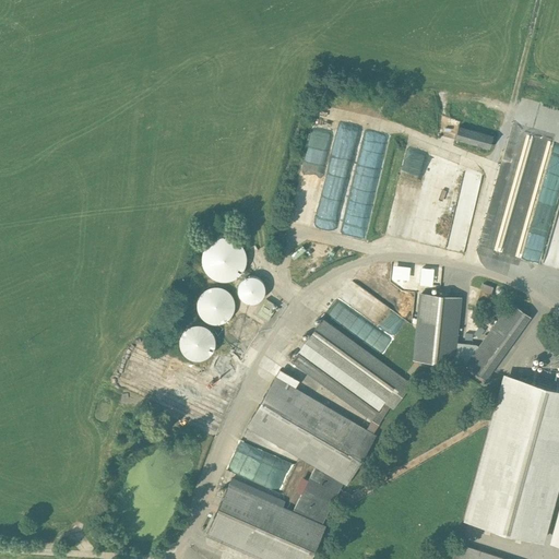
[(492,135),(460,127),(456,138),(490,146),(492,135)]
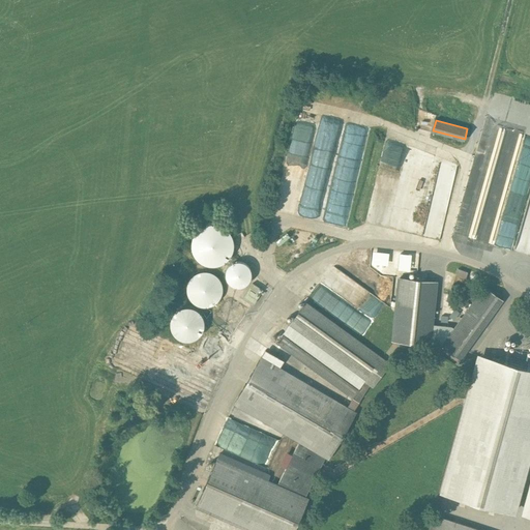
[(496,129),(483,160),(495,165),(507,135),(496,129)]
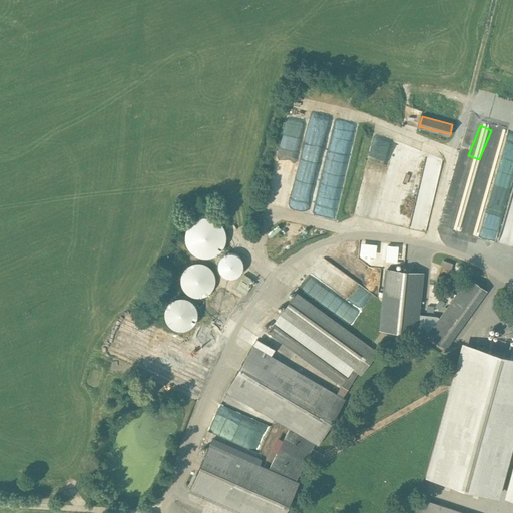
[(217,253),(222,248),(225,243),(226,236),(224,229),(221,223),(215,219),(208,216),(201,216),(195,219),(189,224),(186,230),(185,237),(186,243),(189,249),(193,253),(199,257),(205,258),(212,257),(217,253)]
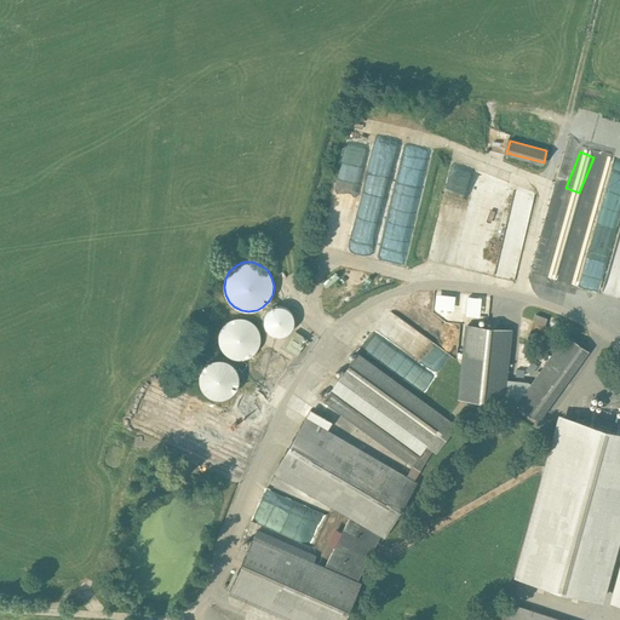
[(291,331),(293,326),(294,321),(293,316),(291,311),(288,309),(283,306),(279,305),(274,306),(270,309),(267,313),(264,316),(264,321),(264,326),(268,331),(271,334),(276,336),(282,336),(287,334),(291,331)]
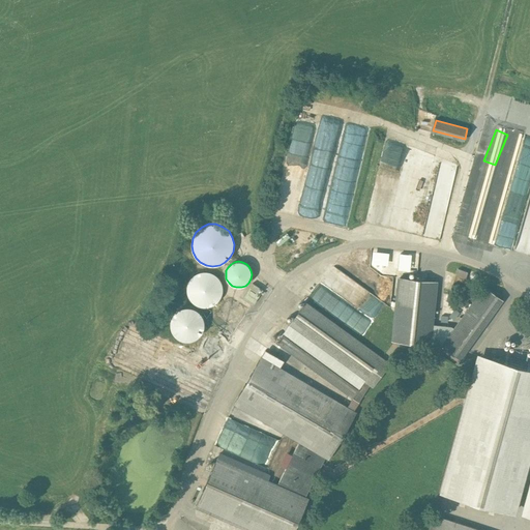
[(468,272),(458,269),(455,274),(466,278),(468,272)]
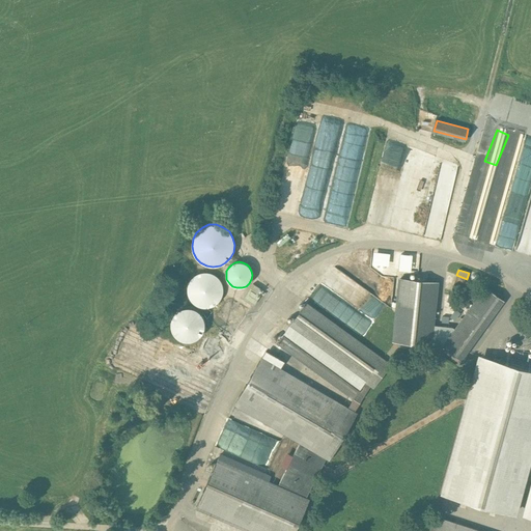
[(219,302),(222,296),(223,289),(222,284),(220,279),(216,276),(211,273),(205,272),(199,273),(195,276),(191,280),(188,284),(188,290),(189,297),(192,302),(196,306),(202,308),(208,307),(214,305),(219,302)]
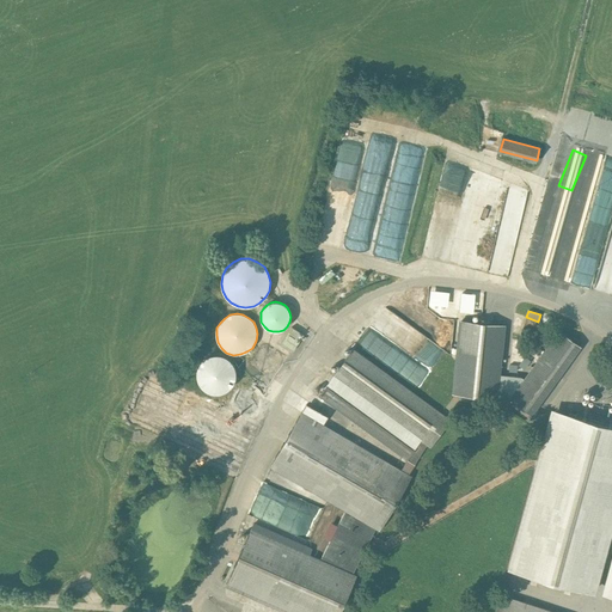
[(502,325),(463,320),(454,393),(495,398),(497,375),(502,325)]
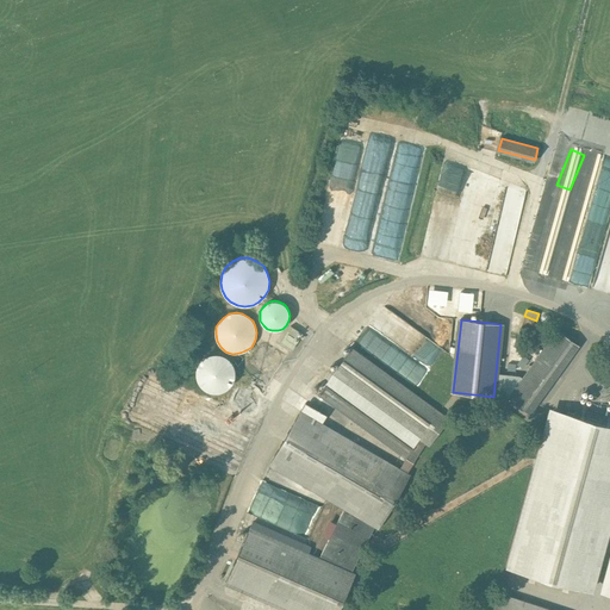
[(303,334),(291,325),(280,342),(292,349),(303,334)]
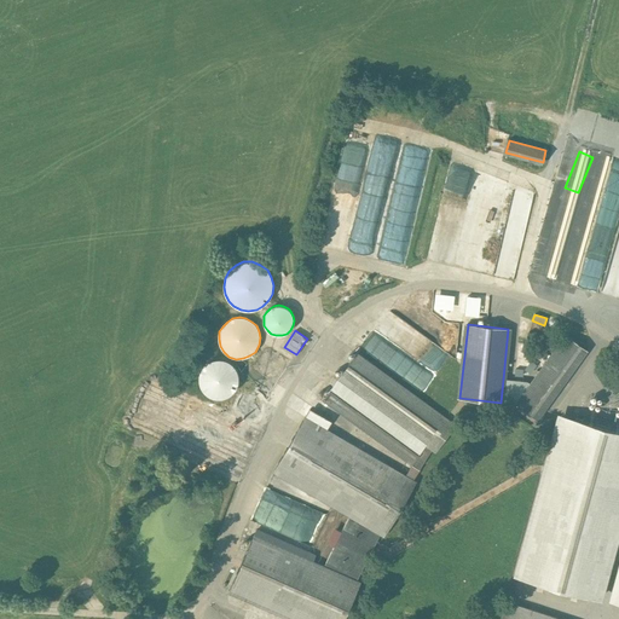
[(539,336),(528,333),(526,340),(537,343),(539,336)]
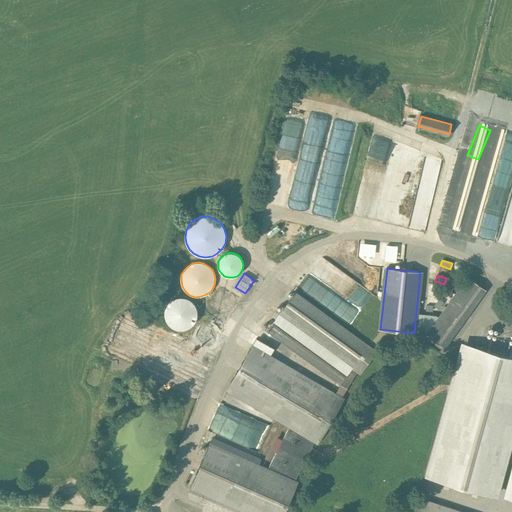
[(438,318),(426,334),(444,347),(485,290),(467,277),(456,294),(454,296),(438,318)]
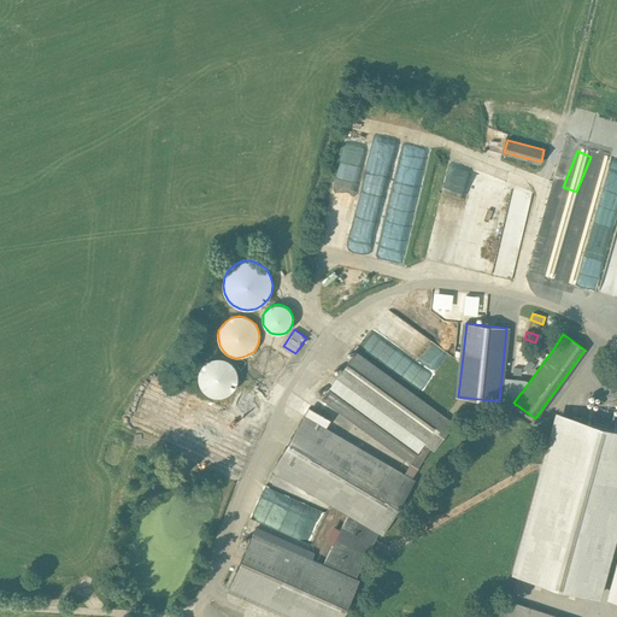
[(550,340),(538,336),(536,342),(547,346),(550,340)]
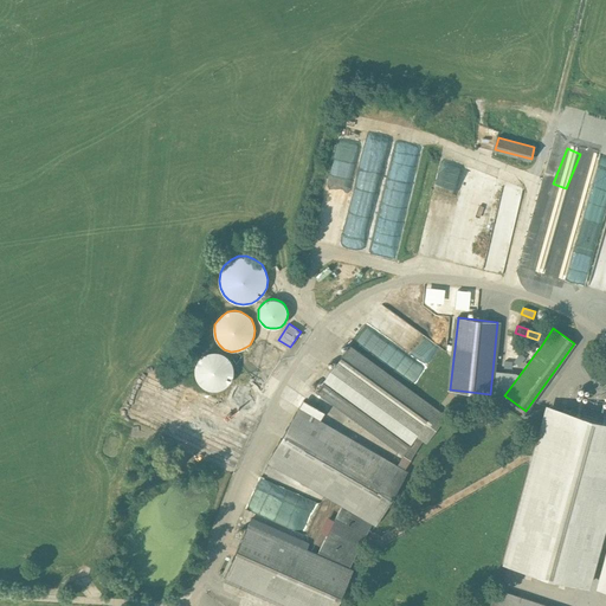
[(540,348),(510,337),(509,340),(537,350),(540,348)]
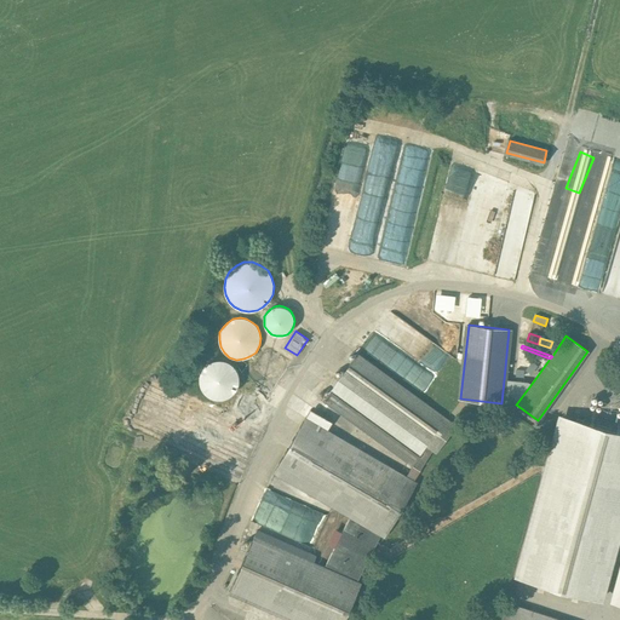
[(455,425),(357,354),(338,380),(323,401),(413,466),(426,446),(432,451),(436,453),(455,425)]
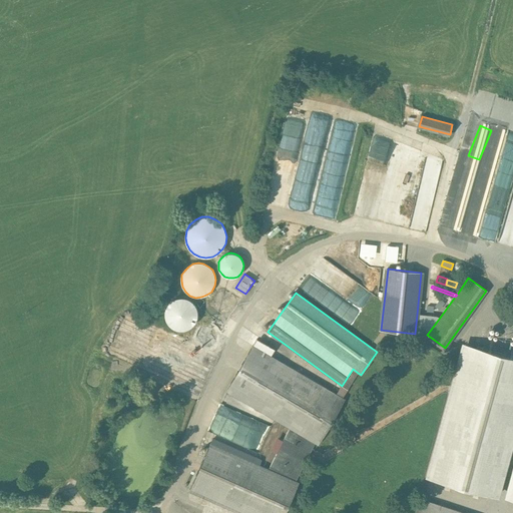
[(194,325),(197,320),(198,314),(197,308),(195,304),(191,300),(186,297),(180,297),(175,298),(170,300),(167,304),(164,309),(163,314),(165,320),(168,325),(172,329),(178,331),(184,331),(189,329),(194,325)]
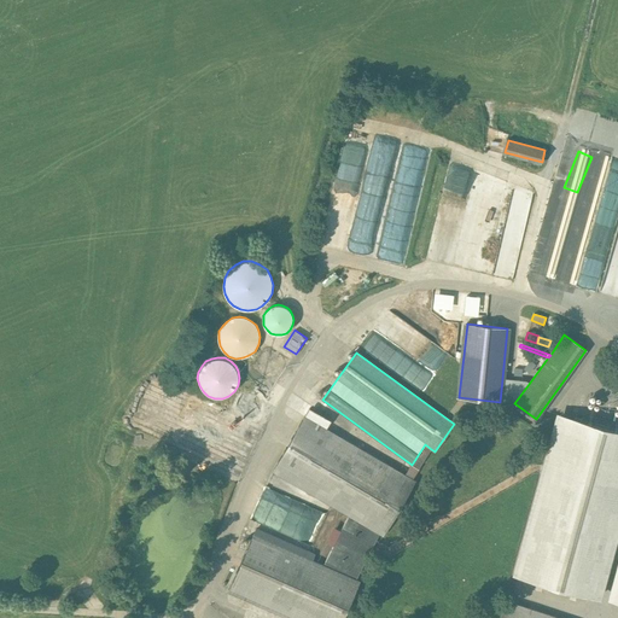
[(526,382),(502,379),(500,402),(514,403),(529,384),(526,382)]
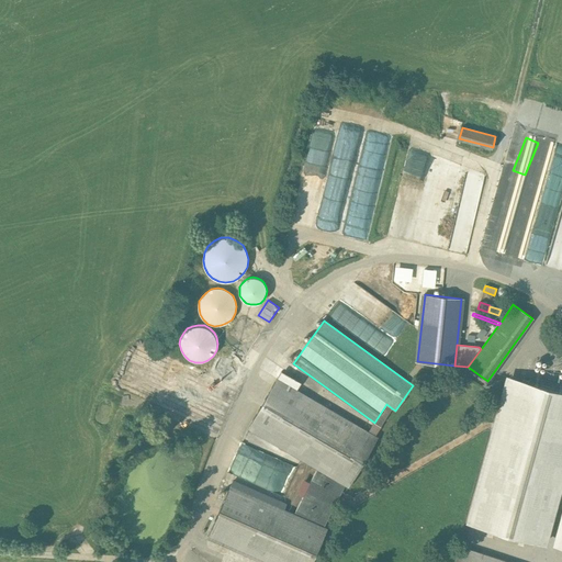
[(237,371),(238,359),(226,358),(225,371),(237,371)]
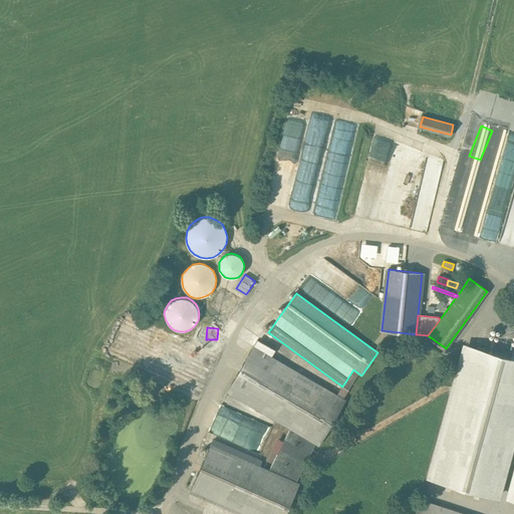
[(500,331),(490,328),(488,338),(497,341),(500,331)]
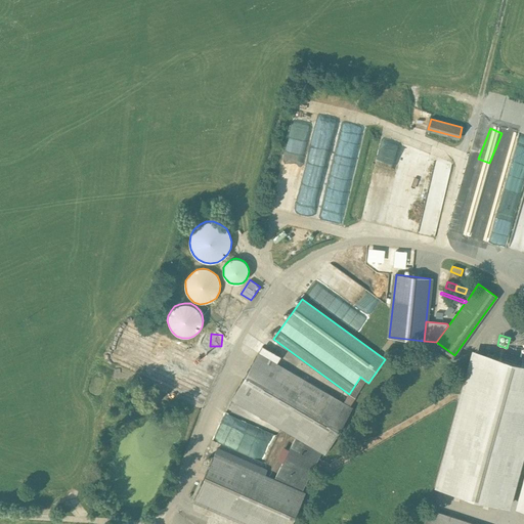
[(280,357),(262,346),(258,353),(276,363),(280,357)]
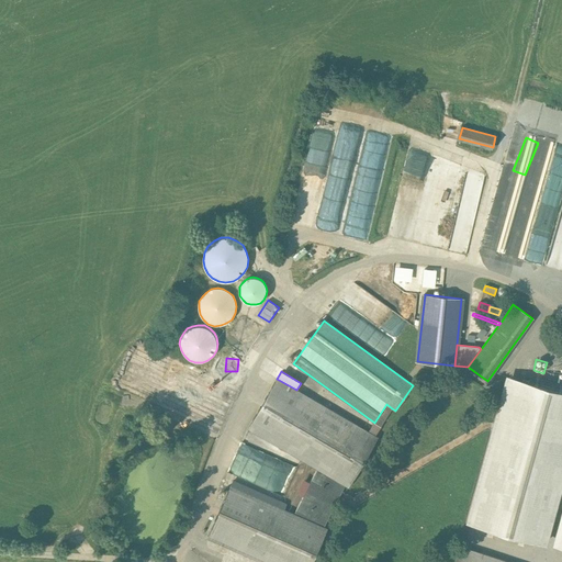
[(296,390),(277,379),(248,428),(317,469),(345,485),(348,487),(378,438),(374,436),(368,433),(296,390)]
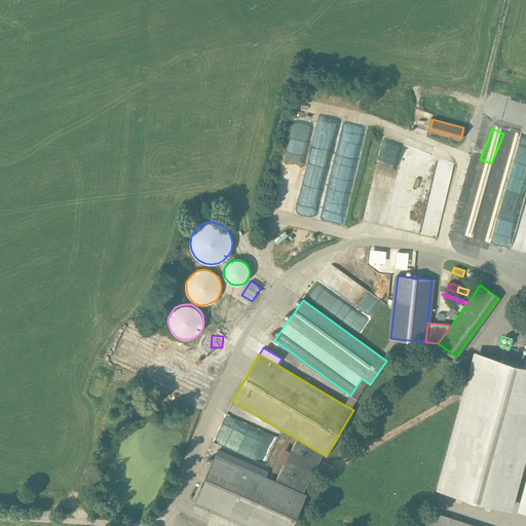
[(525,445),(525,367),(478,354),(441,489),(509,508),(525,445)]
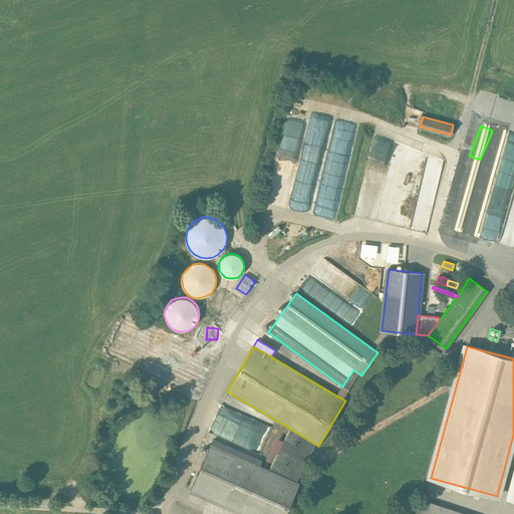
[(342,387),(336,396),(342,399),(358,373),(353,369),(342,387)]
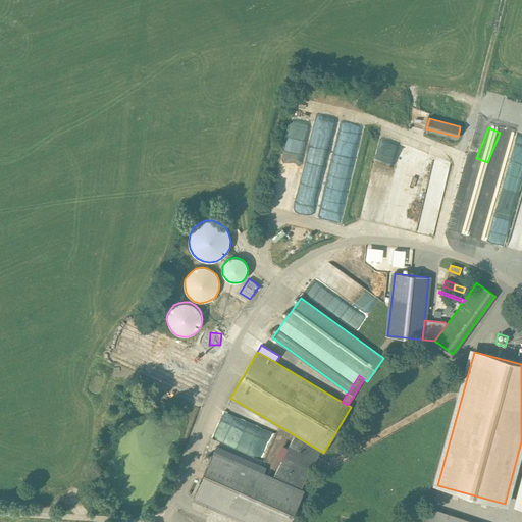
[(222,412),(212,438),(233,446),(233,447),(263,458),(273,430),(222,412)]
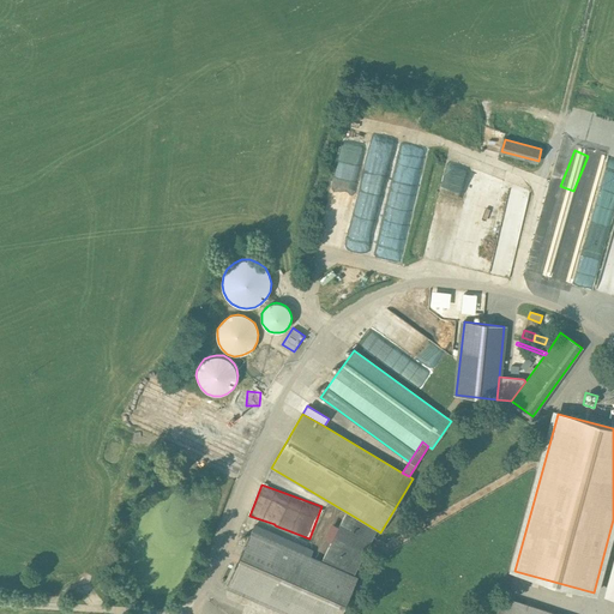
[(313,549),(254,524),(227,588),(288,613),(341,613),(357,576),(354,575),(377,530),(347,512),(321,560),(311,555),(313,549)]
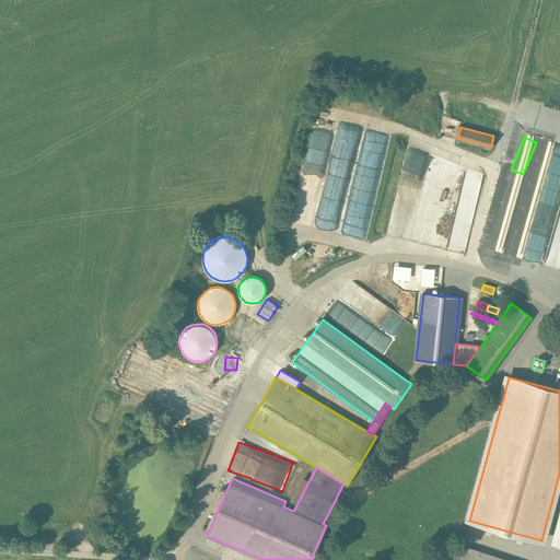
[(509,559),(457,544),(452,559),(509,559)]
